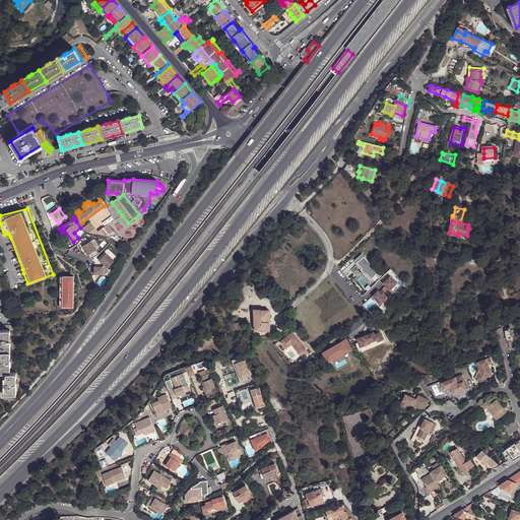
[(90,221),(85,225),(84,226),(85,229),(87,231),(88,232),(90,232),(99,234),(108,237),(113,239),(116,240),(119,237),(114,231),(114,232),(107,224),(100,231),(90,221)]
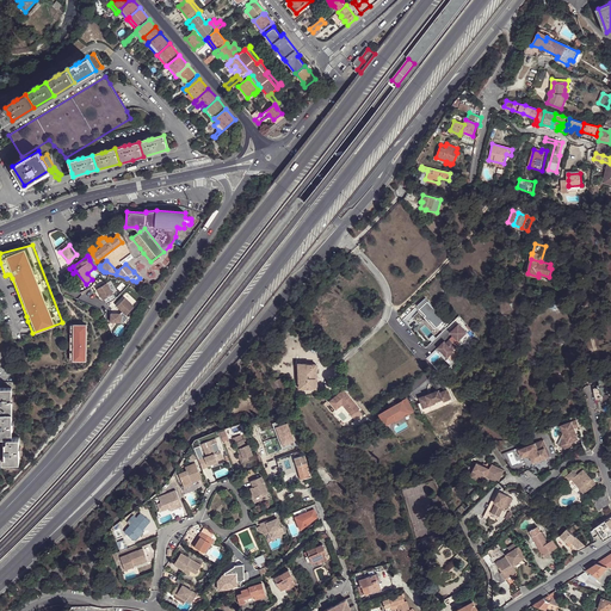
[(140,278),(136,282),(153,292),(156,287),(146,279),(144,282),(140,278)]
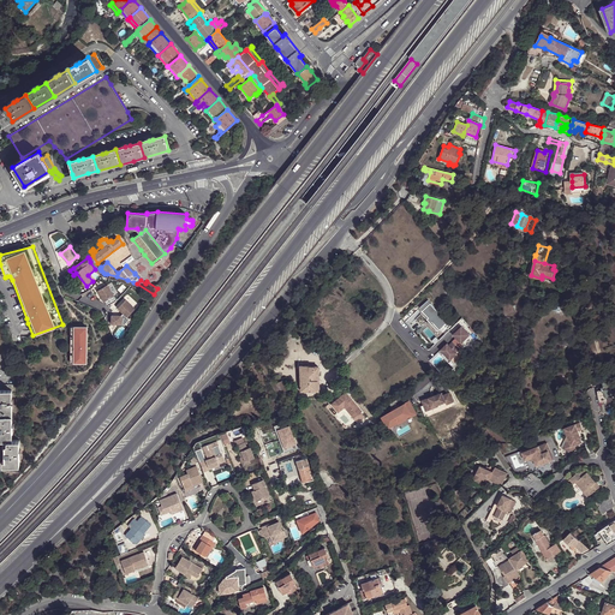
[(114,296),(108,285),(99,291),(105,302),(114,296)]
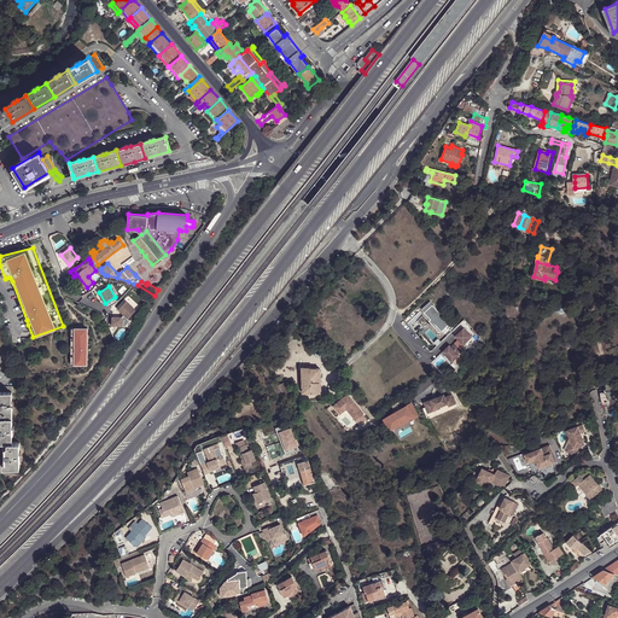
[(431,301),(423,308),(444,332),(453,325),(431,301)]
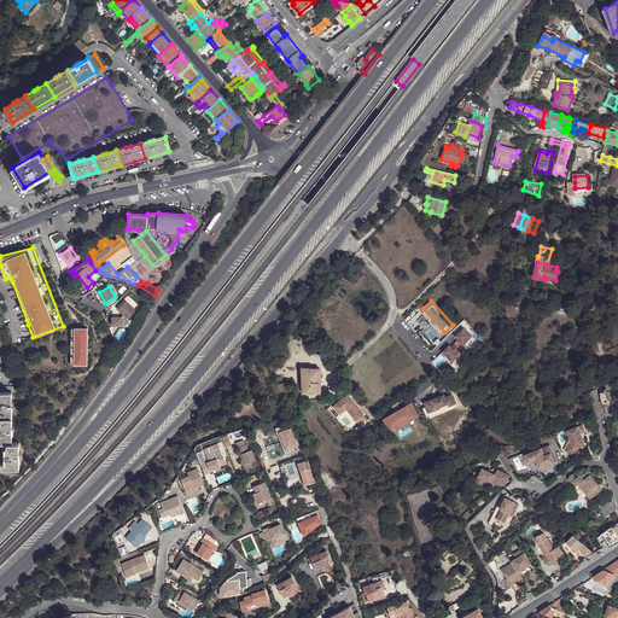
[(135,310),(127,302),(118,310),(124,315),(122,318),(112,316),(112,325),(126,326),(130,321),(128,319),(135,310)]
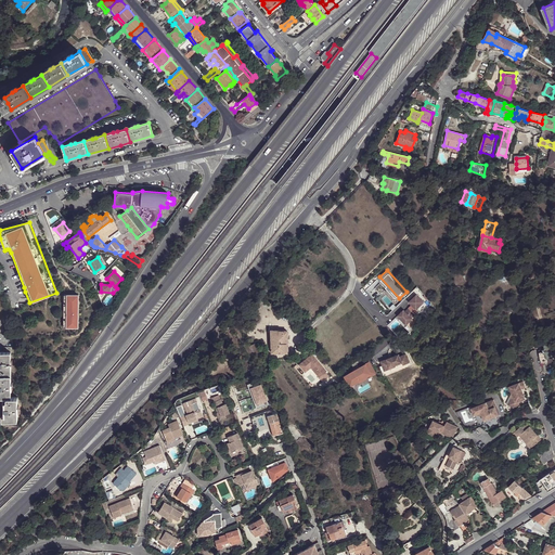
[(78,295),(67,295),(67,327),(78,327),(78,319),(75,319),(76,302),(78,304),(78,295)]
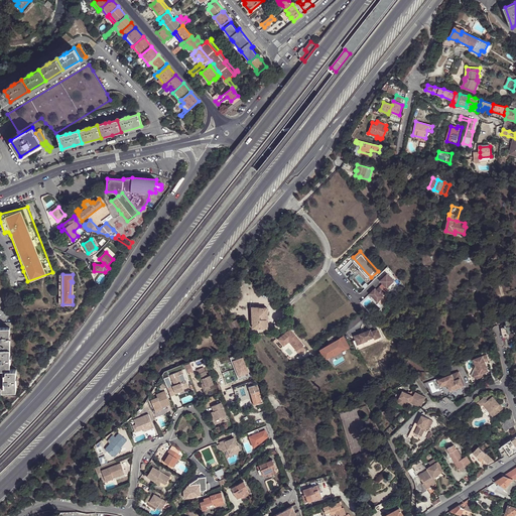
[(387,275),(380,281),(387,288),(394,282),(387,275)]
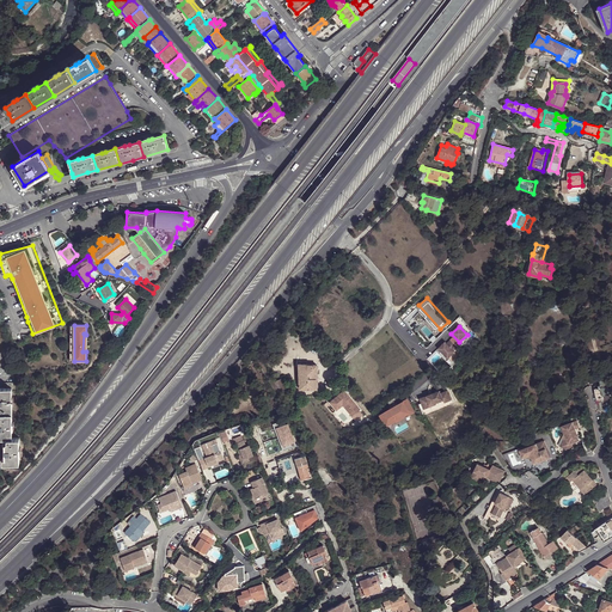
[(457,348),(450,341),(447,344),(445,342),(438,349),(447,359),(454,353),(453,352),(457,348)]
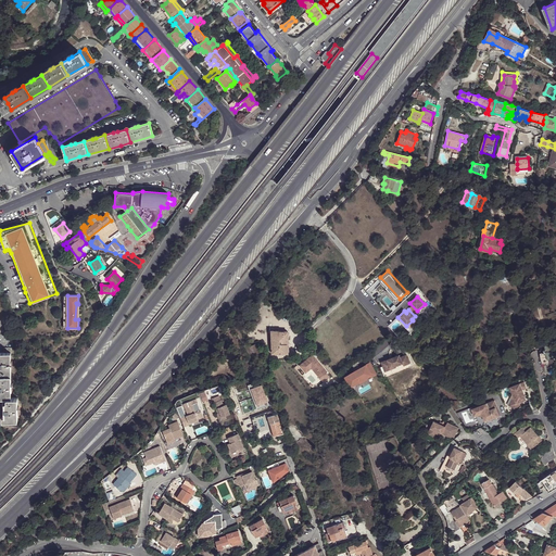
[(288,344),(289,344),(289,331),(272,331),(272,341),(270,341),(270,344),(272,344),(272,353),(288,353),(288,344)]
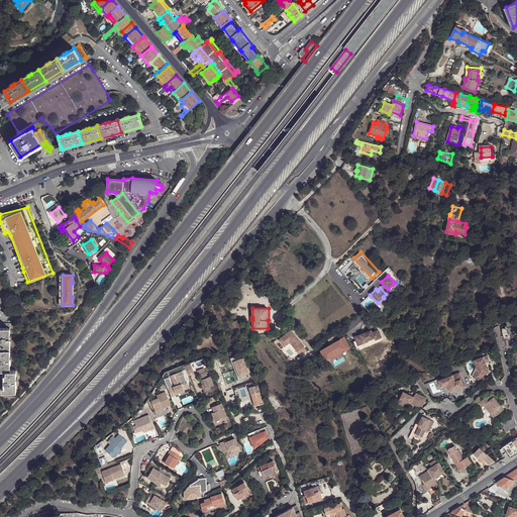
[(231,322),(235,330),(239,328),(236,320),(231,322)]
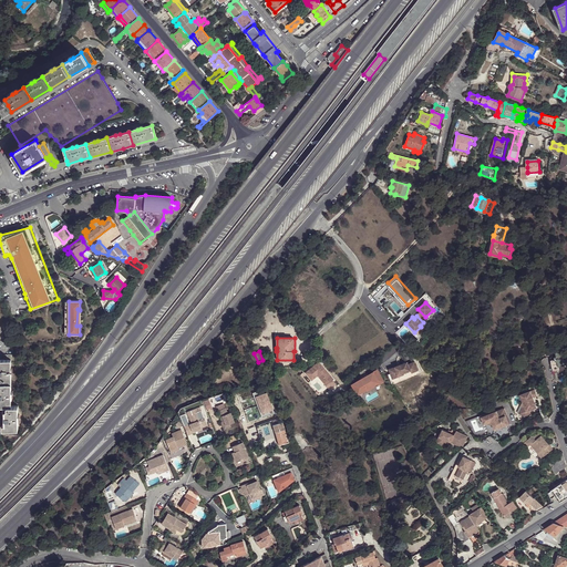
[(552,363),(553,371),(559,370),(558,364),(565,363),(564,356),(557,357),(555,358),(555,360),(552,360),(552,363)]
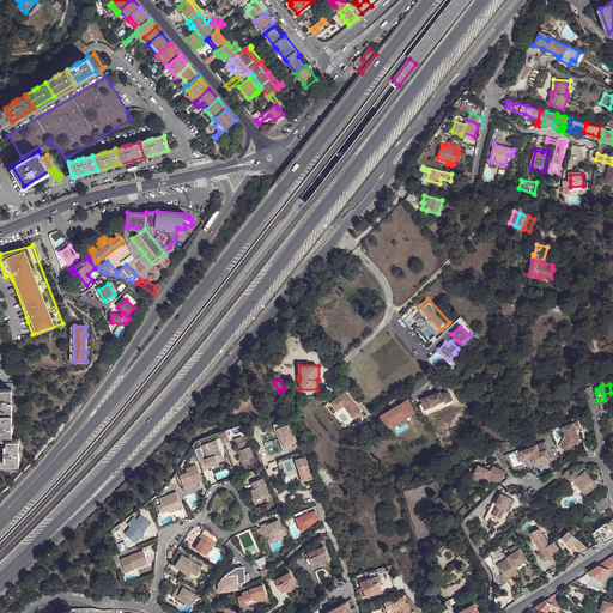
[(12,389),(4,389),(0,389),(0,412),(0,419),(0,418),(0,438),(7,439),(7,443),(6,443),(6,449),(6,453),(6,459),(2,459),(2,463),(20,463),(19,438),(12,439),(12,389)]
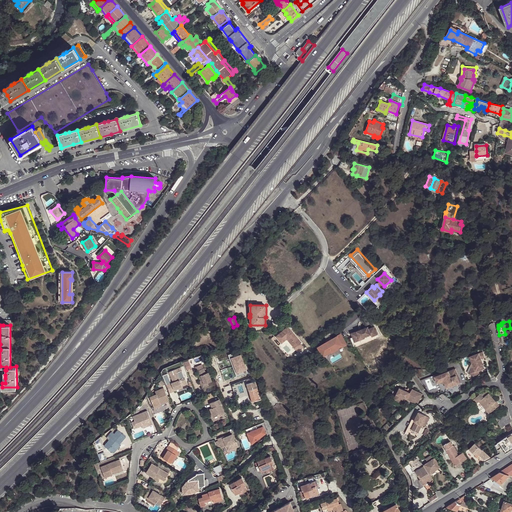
[(368,326),(364,328),(363,330),(360,331),(360,330),(351,333),(355,342),(364,338),(365,336),(370,334),(371,336),(377,334),(374,326),(369,328),(368,326)]
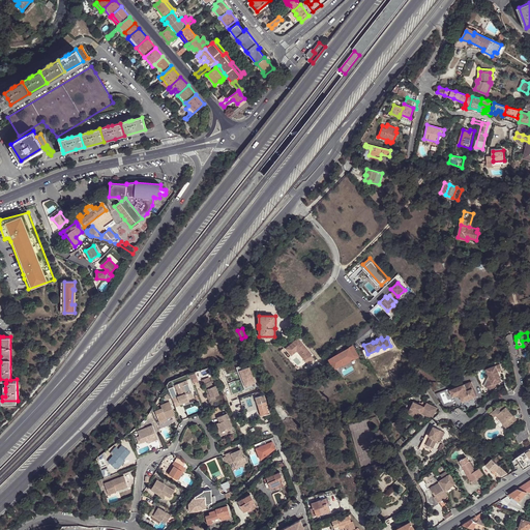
[(297,339),(285,349),(291,355),(296,351),(300,356),(303,353),(307,358),(312,354),(303,345),(302,346),(300,344),(301,343),(297,339)]
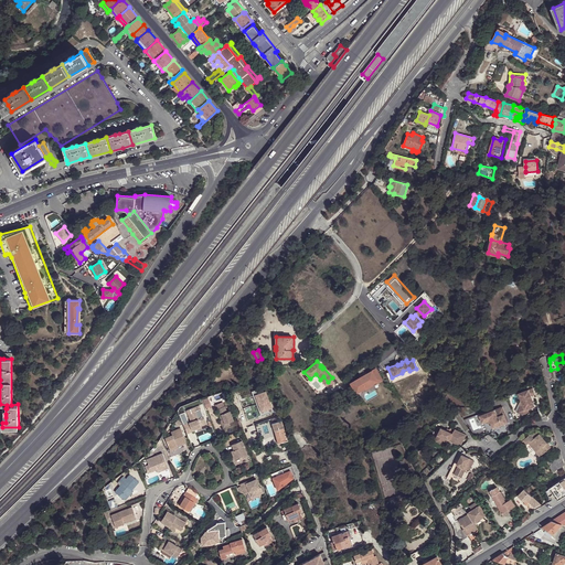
[(375,369),(352,383),(356,392),(361,390),(369,385),(373,383),(374,384),(382,380),(375,369)]
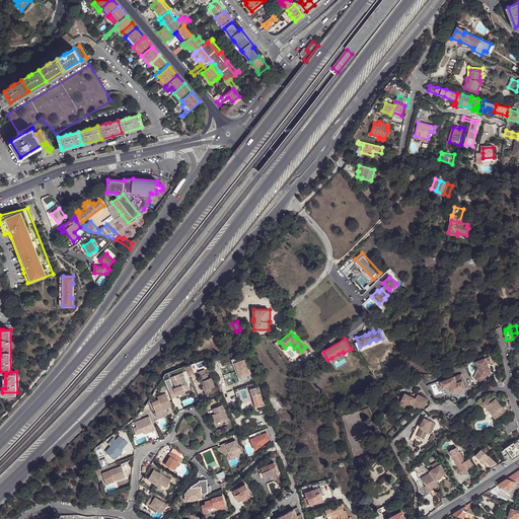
[(299,355),(291,345),(284,350),(292,360),(299,355)]
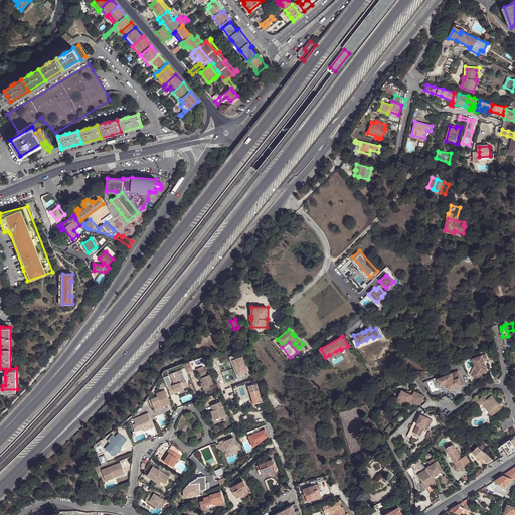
[(229,356),(237,379),(248,375),(241,356),(240,357),(239,354),(236,355),(236,354),(229,356)]
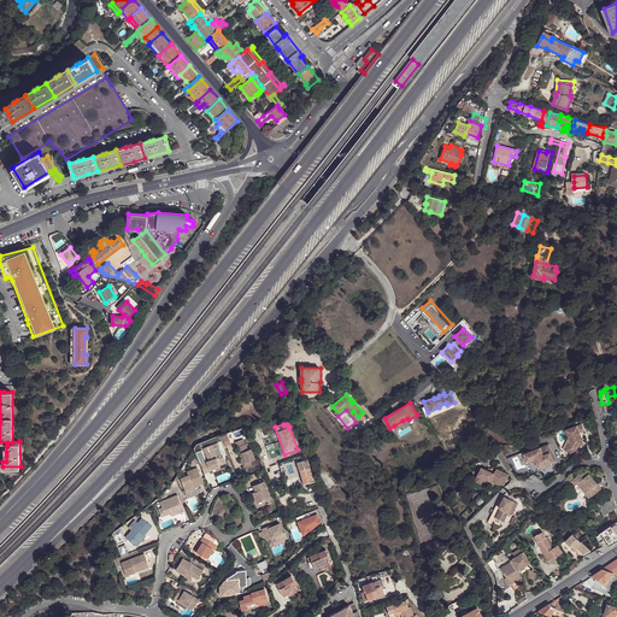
[(569,451),(576,454),(579,448),(585,446),(581,434),(585,433),(582,425),(566,432),(573,445),(569,451)]
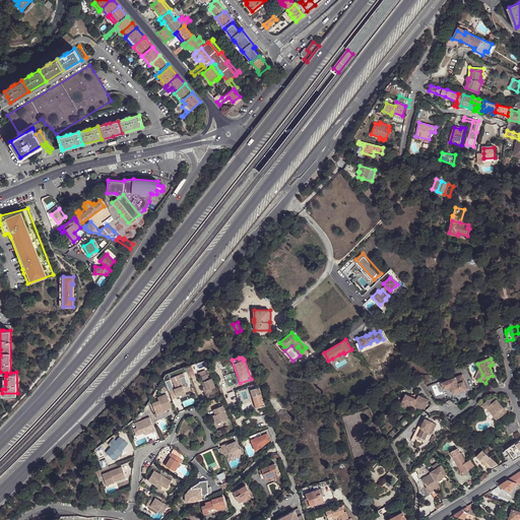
[(205,386),(203,386),(202,387),(205,394),(211,391),(210,388),(215,387),(211,378),(209,379),(207,374),(206,374),(205,369),(197,372),(199,376),(200,376),(201,376),(205,386)]
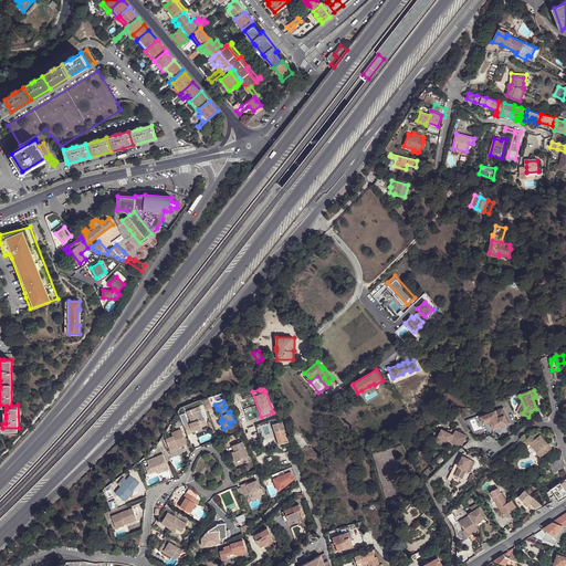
[(527,418),(528,417),(522,413),(525,408),(523,407),(520,415),(527,418)]
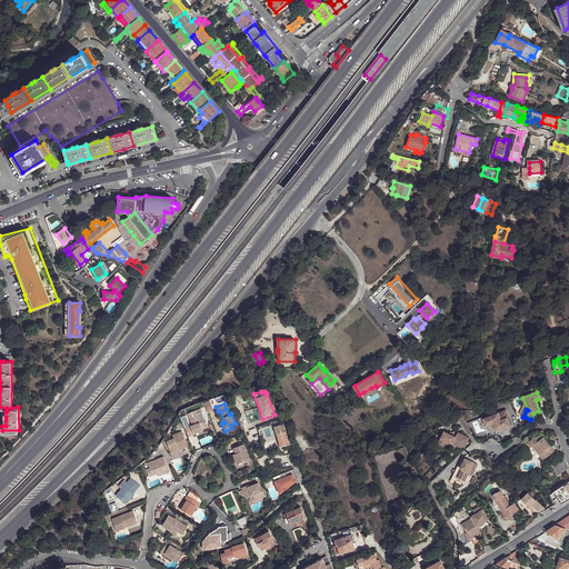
[(500,429),(501,431),(511,427),(508,419),(510,418),(507,411),(483,420),(487,427),(490,426),(490,427),(492,427),(495,427),(496,430),(500,429)]
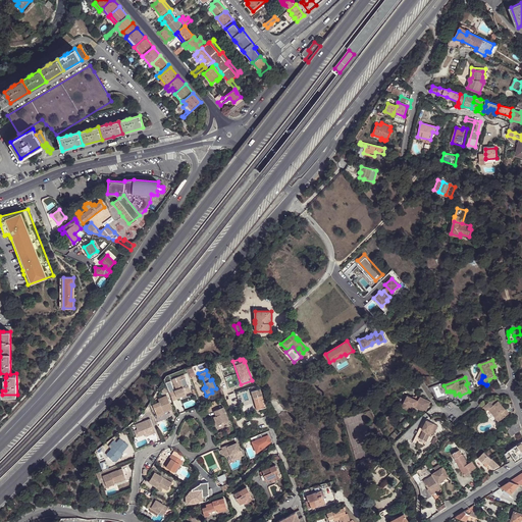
[(176,397),(186,394),(191,390),(189,384),(183,386),(180,379),(173,381),(175,389),(174,389),(176,397)]
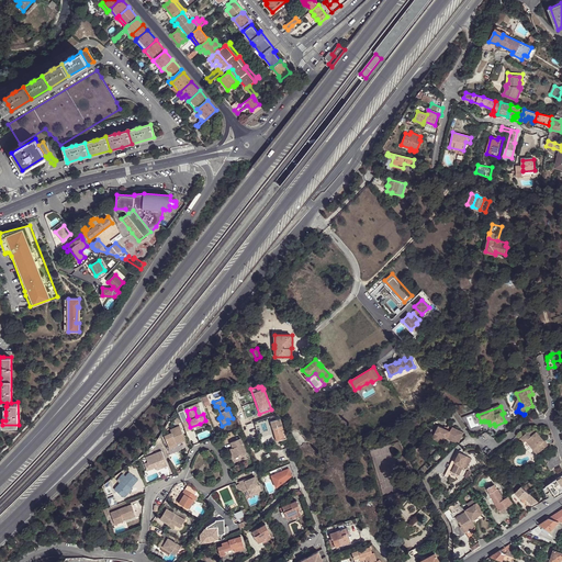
[(272,427),(277,440),(287,437),(285,436),(284,434),(281,424),(279,417),(270,420),(272,427)]
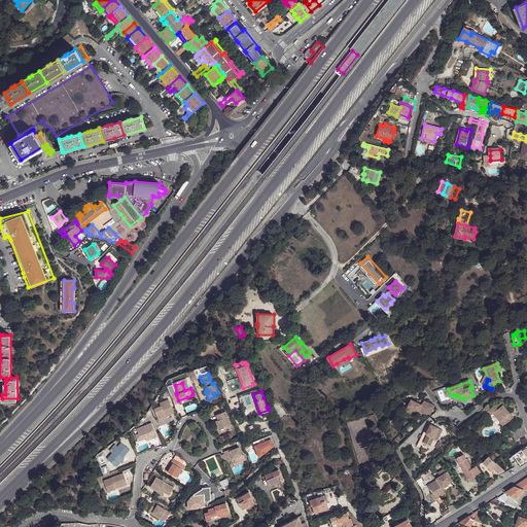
[(425,413),(430,415),(434,407),(424,401),(422,405),(419,403),(417,402),(412,399),(406,412),(413,416),(416,411),(424,415),(425,413)]
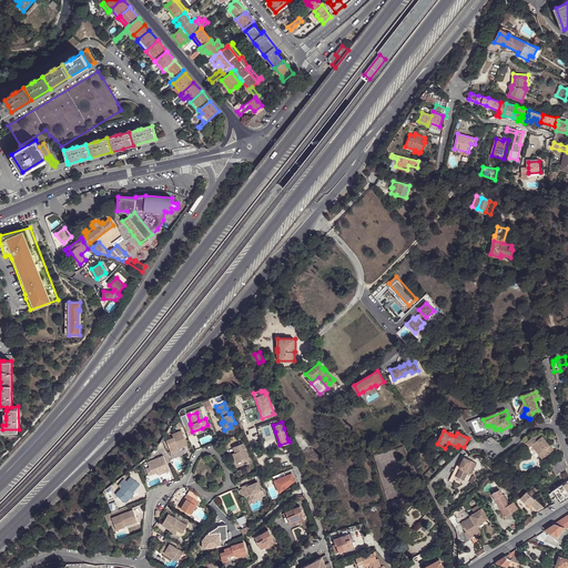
[(171,453),(179,449),(188,446),(181,432),(172,435),(173,438),(166,442),(171,453)]
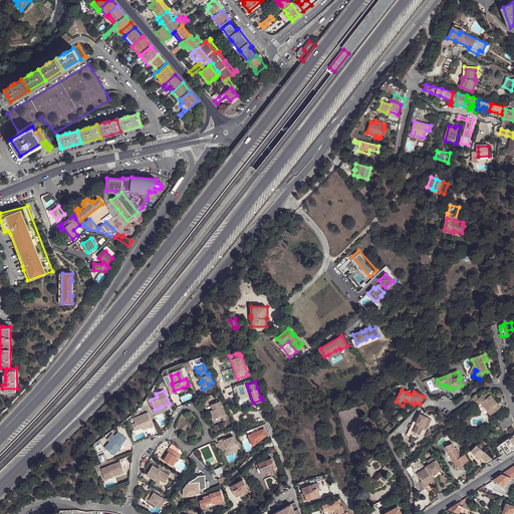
[(482,404),(488,412),(493,408),(496,412),(502,407),(492,396),(491,395),(491,394),(490,394),(489,394),(488,394),(487,394),(486,395),(485,396),(482,398),(481,397),(475,402),(478,406),(482,404)]
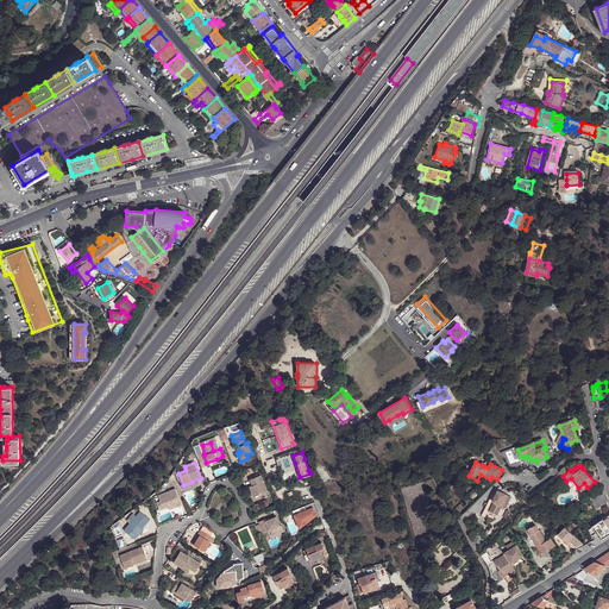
[(268,491),(261,475),(250,478),(252,484),(249,485),(252,495),(258,493),(259,496),(263,495),(262,494),(268,491)]
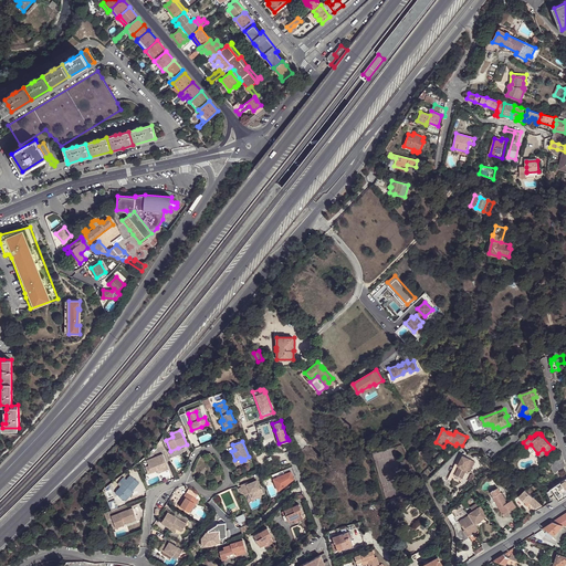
[(163,453),(154,457),(152,459),(146,460),(148,464),(145,465),(147,473),(157,470),(156,468),(163,465),(164,471),(169,469),(163,453)]
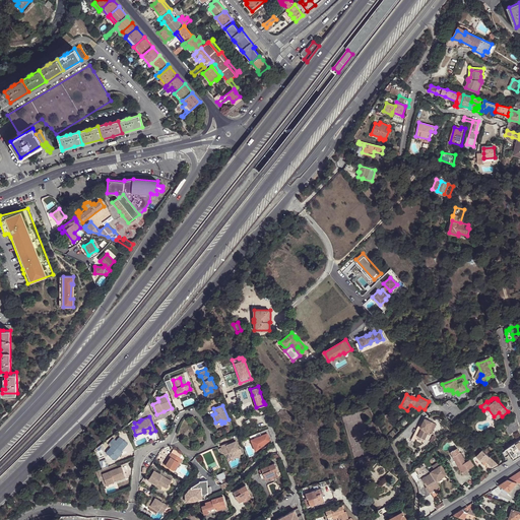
[(519,429),(519,427),(517,416),(505,427),(507,429),(505,430),(508,436),(519,429)]
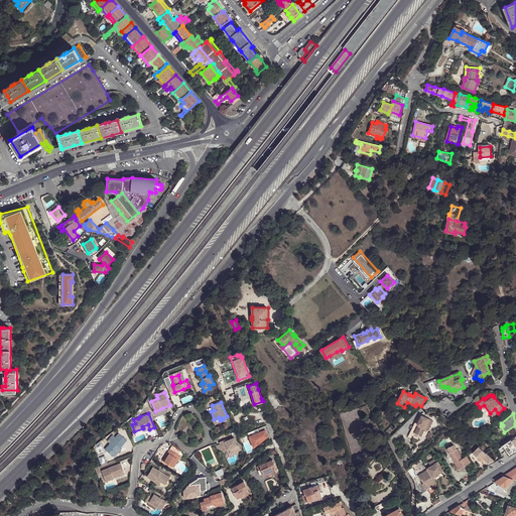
[(432,421),(421,415),(419,419),(417,425),(418,425),(414,433),(421,436),(425,428),(428,430),(432,421)]
